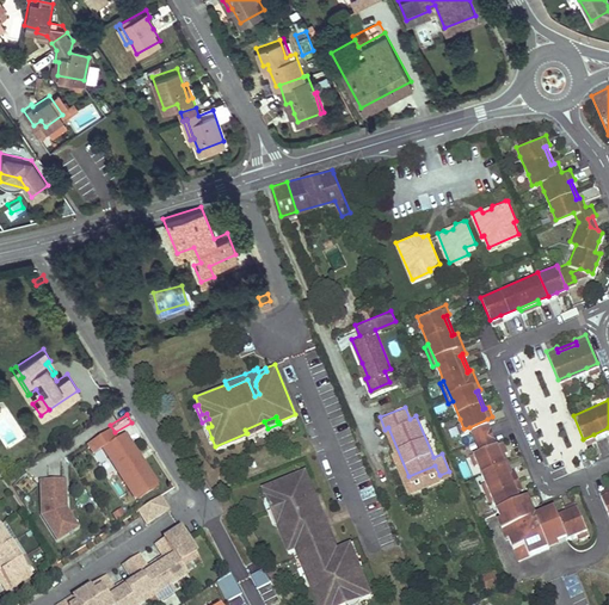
[(211,426),(209,419),(202,423),(208,439),(211,438),(208,427),(211,426)]
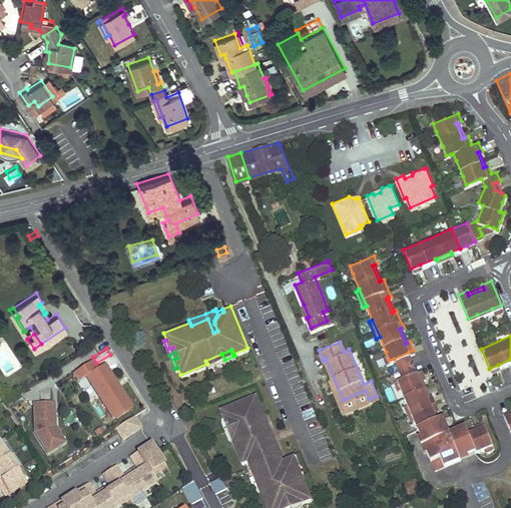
[(409,352),(394,359),(401,377),(416,370),(409,352)]
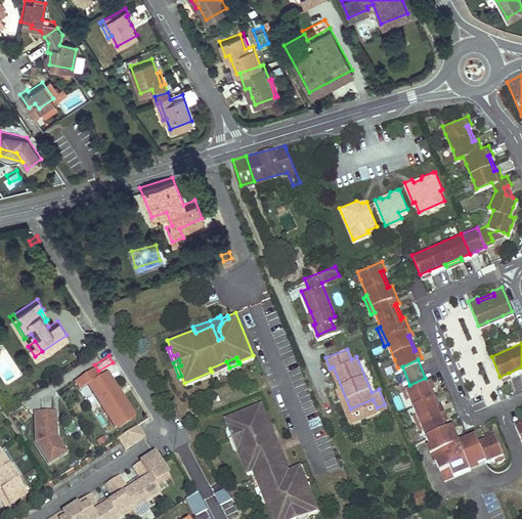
[(229,368),(226,361),(210,369),(212,372),(211,372),(212,374),(229,368)]
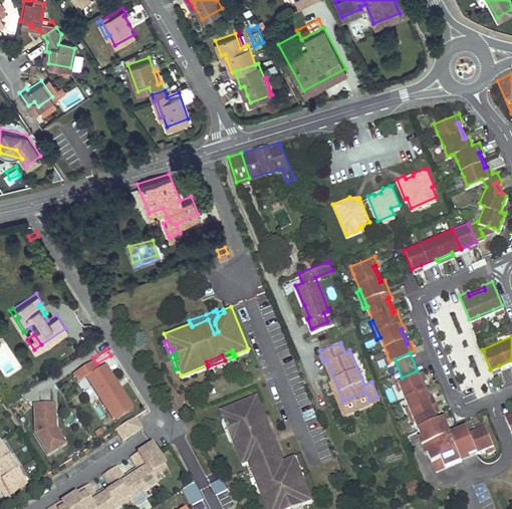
[(131,406),(104,359),(95,364),(90,356),(68,368),(75,380),(84,375),(108,419),(131,406)]
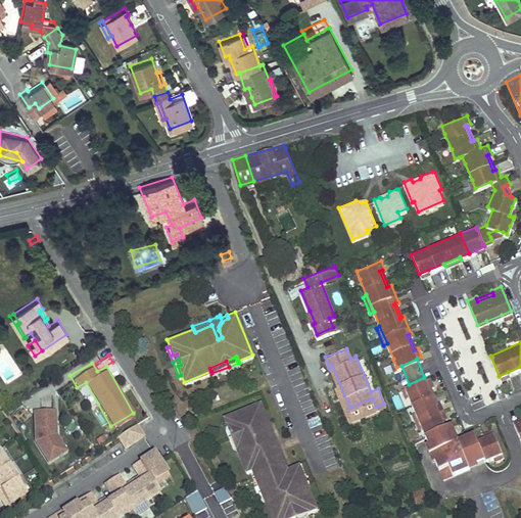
[(332,366),(329,368),(336,384),(334,384),(348,419),(376,407),(372,398),(349,408),(332,366)]
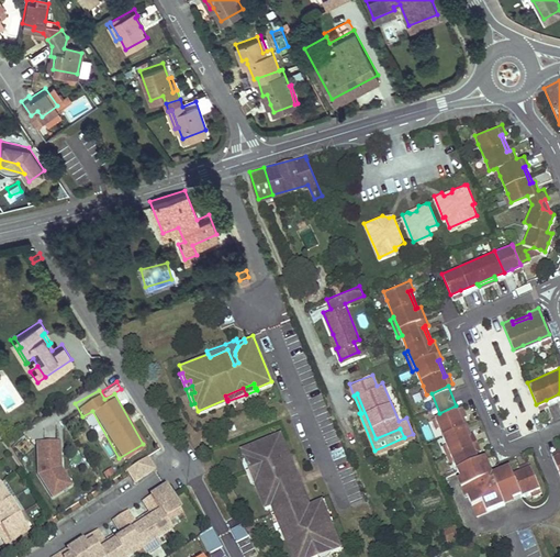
[(439,413),(434,415),(438,424),(445,441),(452,458),(456,467),(459,466),(467,483),(463,485),(476,513),(504,501),(502,498),(519,490),(521,493),(529,490),(538,487),(527,459),(517,463),(518,465),(519,467),(511,470),(510,468),(492,476),(491,472),(488,474),(480,457),(478,458),(474,449),(477,448),(479,447),(472,430),(469,431),(467,432),(459,415),(462,414),(465,413),(460,403),(456,405),(439,413)]
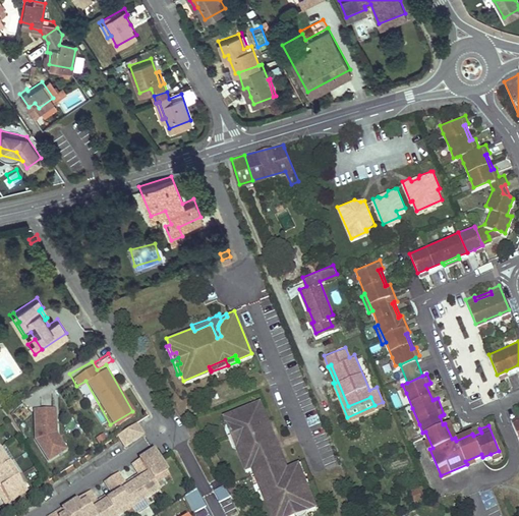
[(428,384),(425,385),(433,400),(435,399),(428,384)]
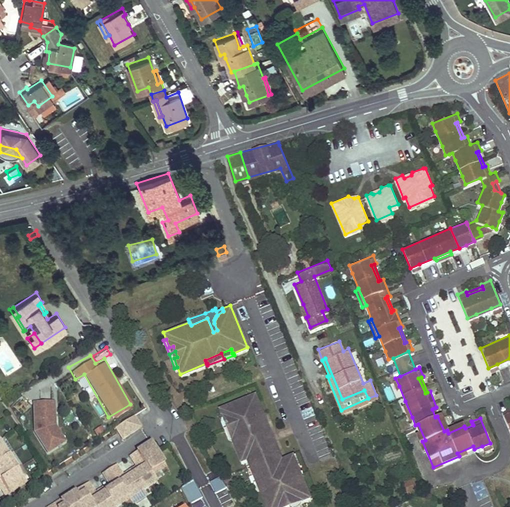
[(275,460),(271,452),(274,451),(274,449),(273,446),(273,443),(272,439),(271,436),(269,433),(268,430),(266,427),(265,424),(263,421),(261,419),(258,412),(262,411),(256,396),(249,399),(247,395),(219,407),(222,414),(229,417),(231,423),(234,430),(231,437),(245,471),(254,468),(256,472),(259,480),(263,490),(266,497),(263,498),(266,506),(314,506),(310,496),(296,462),(293,463),(289,454),(281,457),(275,460)]
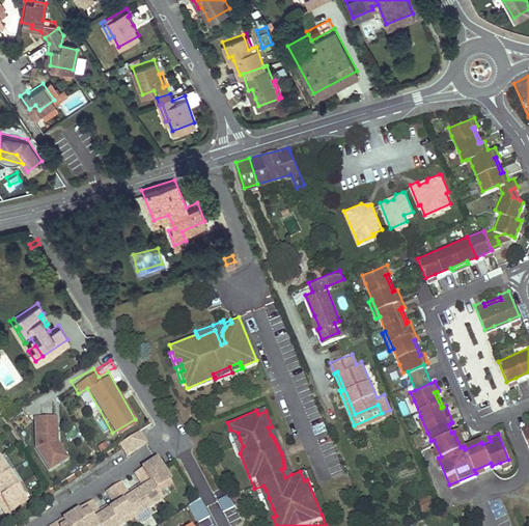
[(33,412),(33,462),(57,462),(57,412),(33,412)]
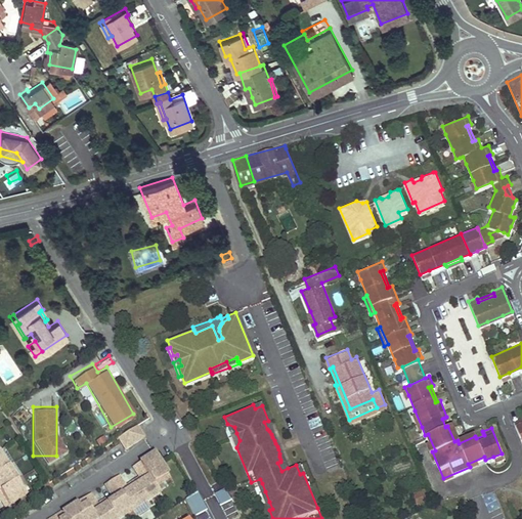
[(415,411),(411,412),(418,428),(422,427),(415,411)]
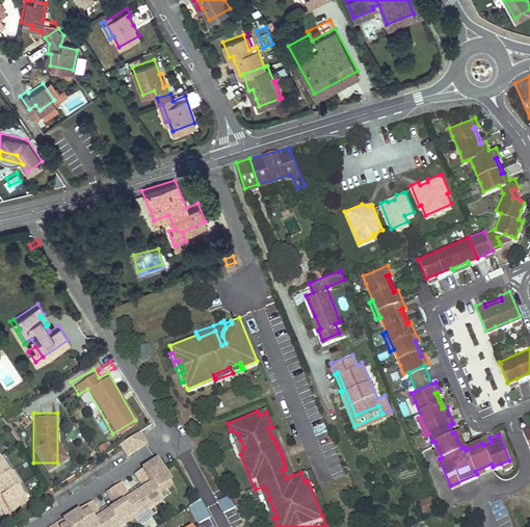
[(529,423),(529,422),(521,425),(529,447),(529,423)]
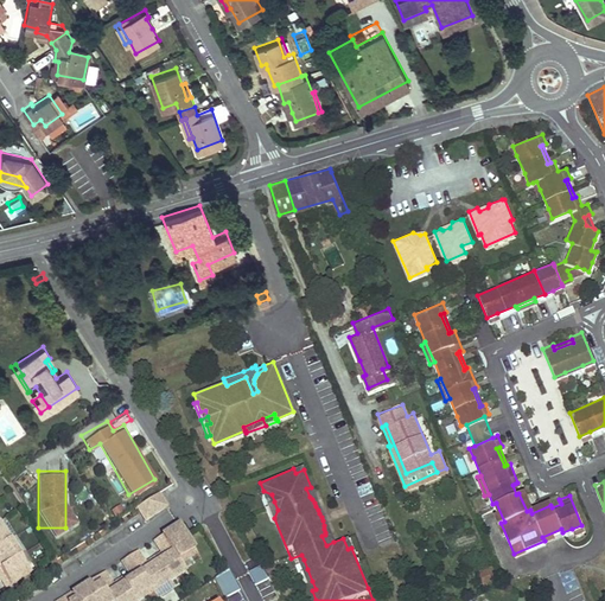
[(333,542),(311,487),(306,488),(310,497),(312,499),(314,503),(316,506),(318,510),(319,513),(322,517),(323,520),(324,525),(324,529),(325,532),(325,535),(322,536),(326,545),(333,542)]
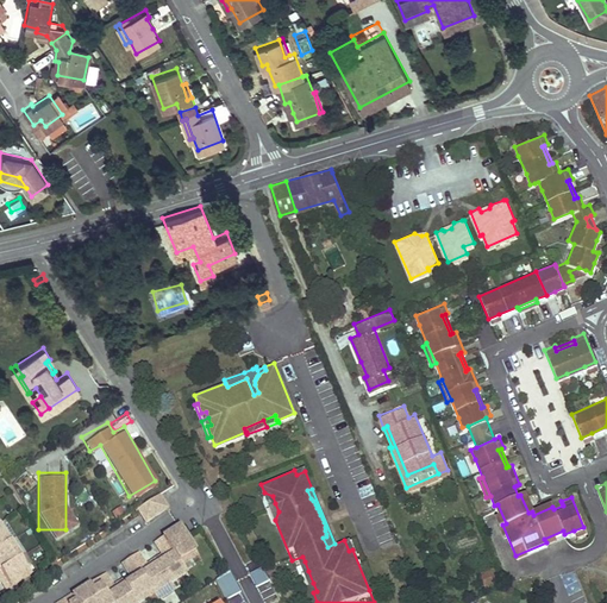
[(157,491),(136,506),(141,514),(162,500),(157,491)]
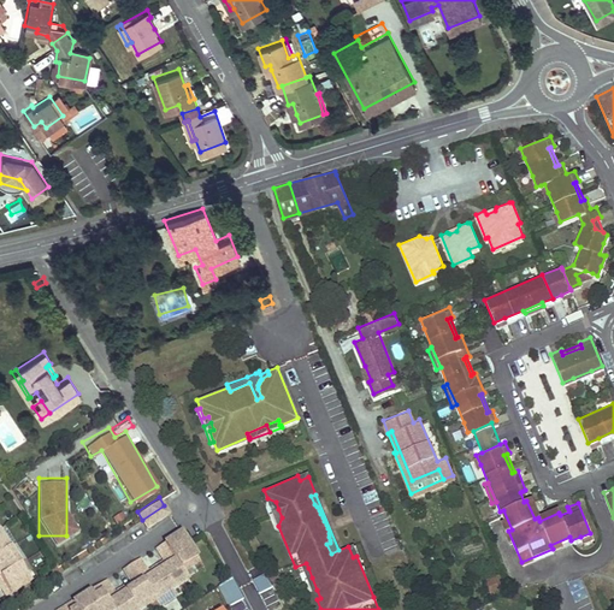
[(278,509),(276,502),(267,498),(266,505),(269,513),(278,509)]
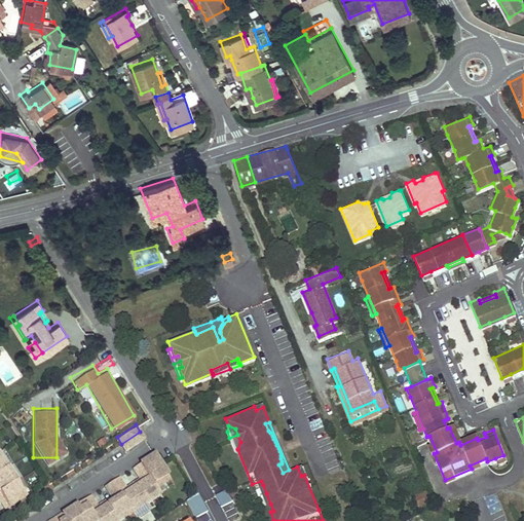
[(140,432),(121,444),(124,447),(143,436),(140,432)]
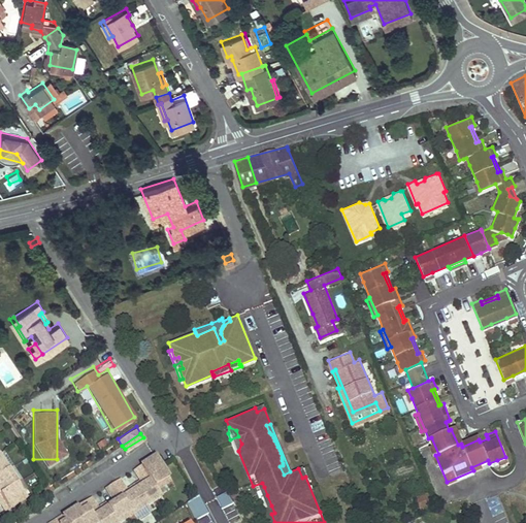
[(241,444),(238,436),(230,439),(233,447),(238,451),(241,444)]
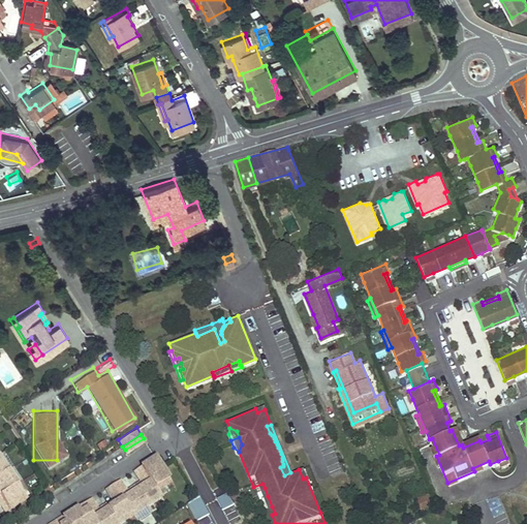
[(432,438),(429,439),(436,456),(439,455),(432,438)]
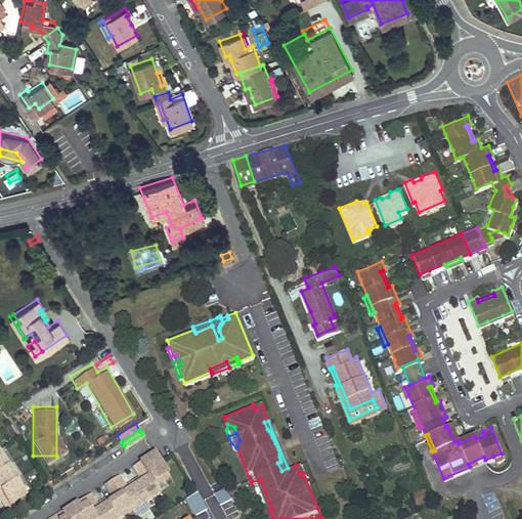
[(144,455),(138,459),(154,483),(168,474),(153,450),(149,451),(148,456),(146,457),(144,455)]
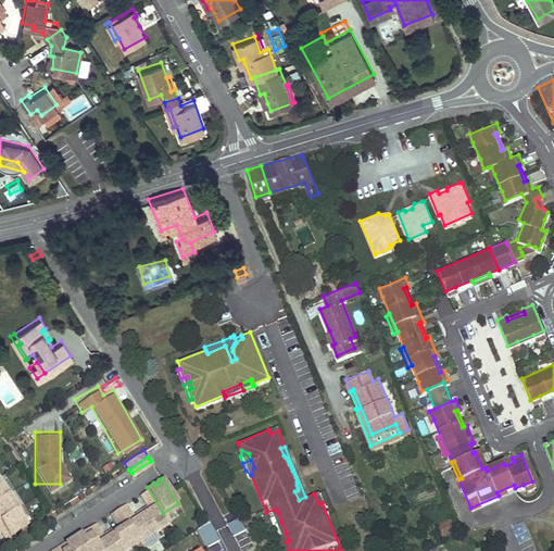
[(514,485),(496,492),(499,496),(515,488),(514,485)]
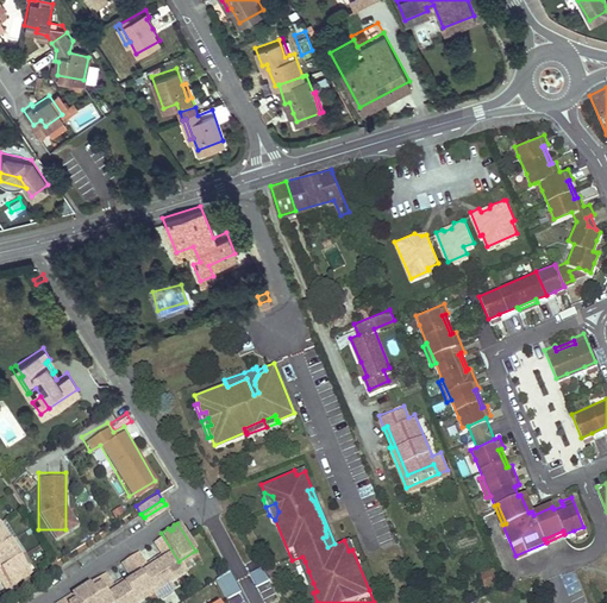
[(163,554),(155,560),(167,580),(183,570),(182,569),(179,561),(161,533),(152,539),(161,551),(163,554)]
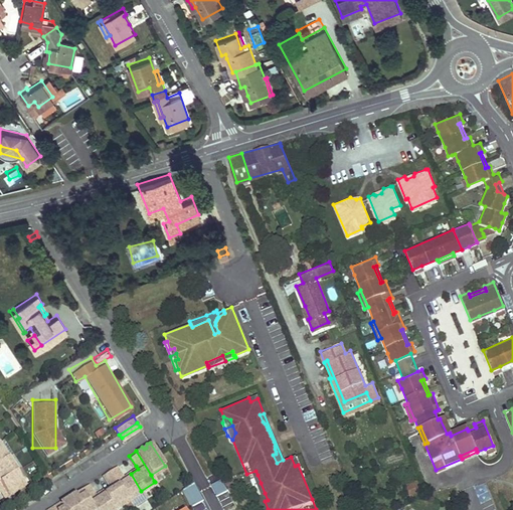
[(6,453),(0,457),(0,477),(15,467),(6,453)]
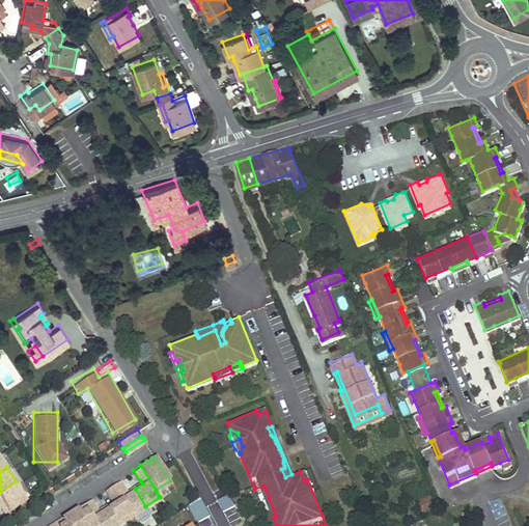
[(309,478),(305,469),(300,471),(304,480),(307,479),(309,478)]
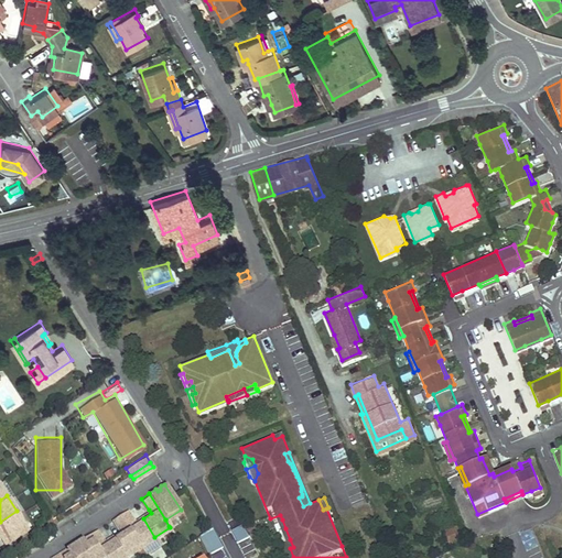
[(126,509),(118,513),(139,547),(154,537),(143,518),(134,524),(132,521),(126,509)]
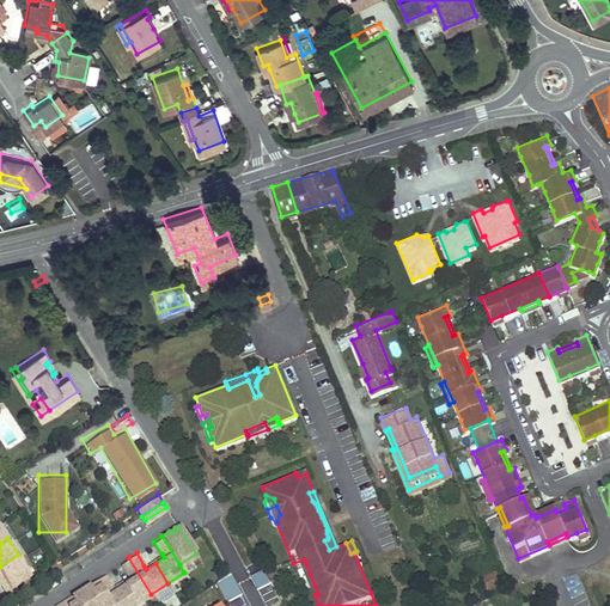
[(18,555),(0,567),(0,577),(4,575),(10,585),(29,571),(18,555)]
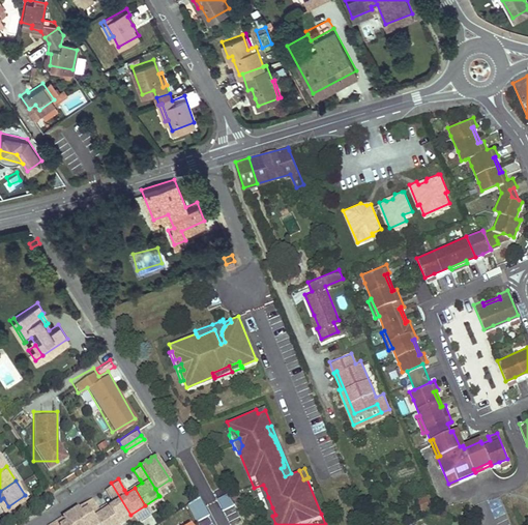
[(111,483),(104,487),(111,498),(113,501),(106,506),(116,523),(130,515),(111,483)]
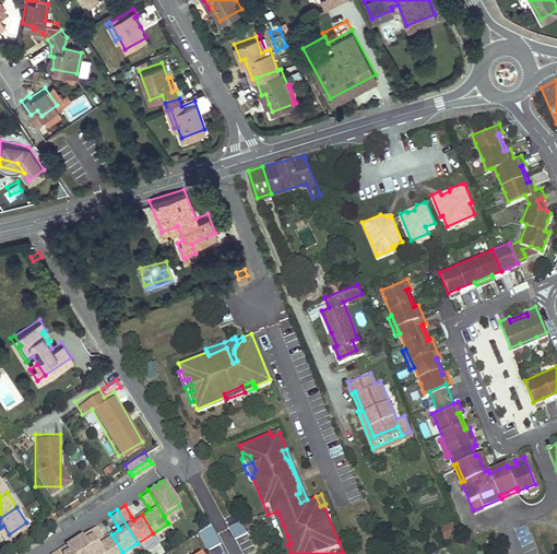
[(452,518),(441,526),(447,535),(459,530),(452,518)]
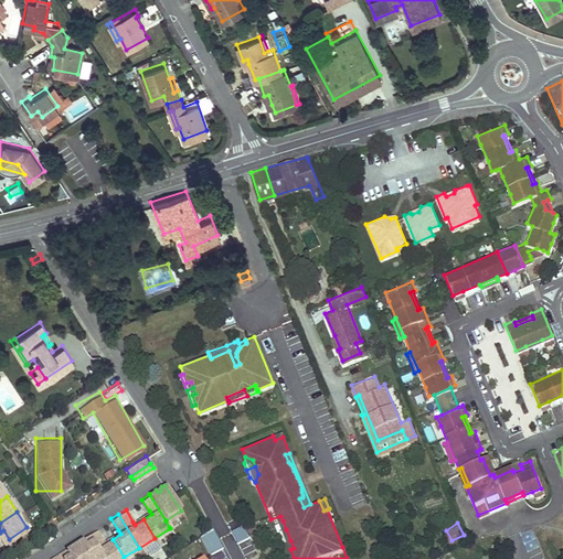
[(95,529),(87,534),(103,558),(120,558),(124,557),(113,539),(104,544),(103,540),(95,529)]
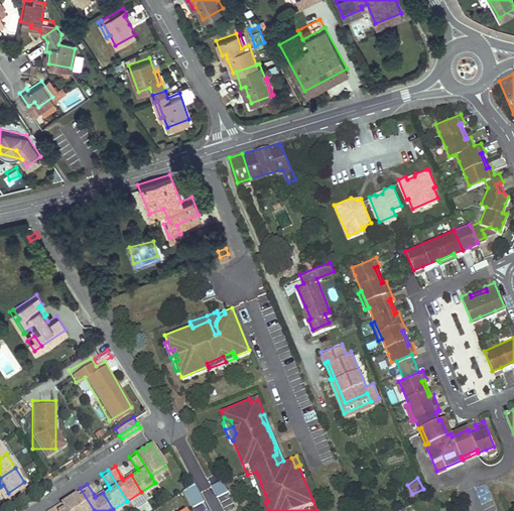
[(69,495),(67,496),(75,510),(94,510),(80,488),(74,492),(75,494),(72,496),(69,495)]
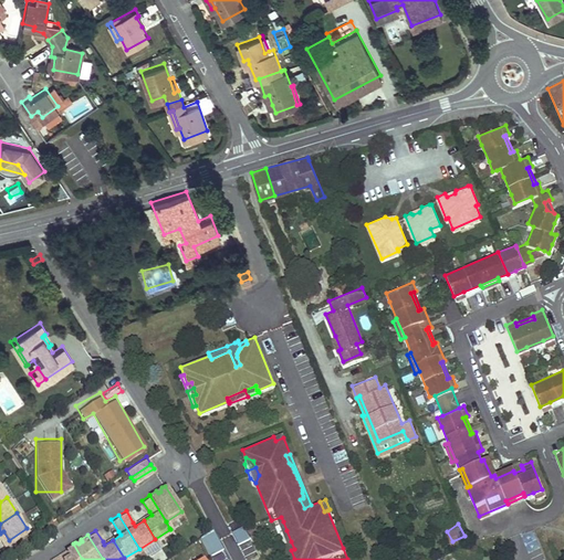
[(64,549),(58,553),(61,559),(82,559),(73,543),(70,546),(69,549),(66,551),(64,549)]
